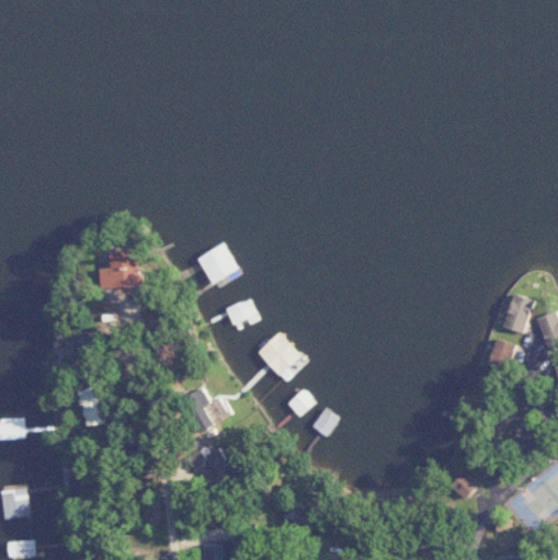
[(209,283),(239,271),(228,243),(198,256),(209,283)]
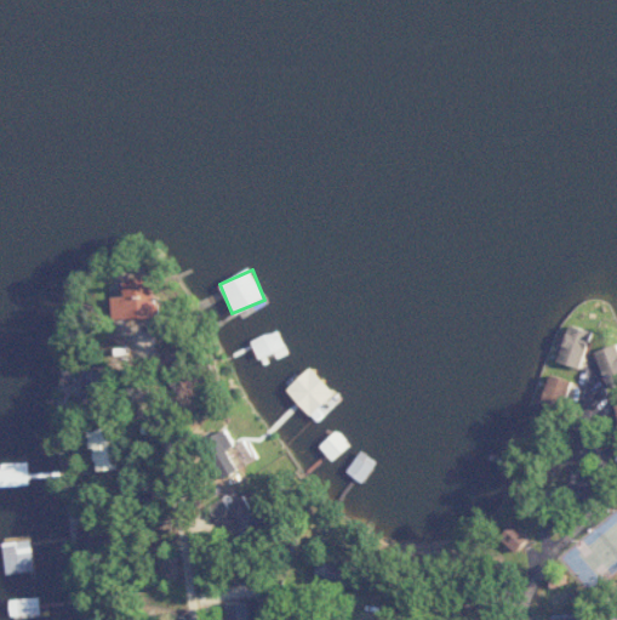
[(577,369),(588,331),(563,324),(553,362),(577,369)]
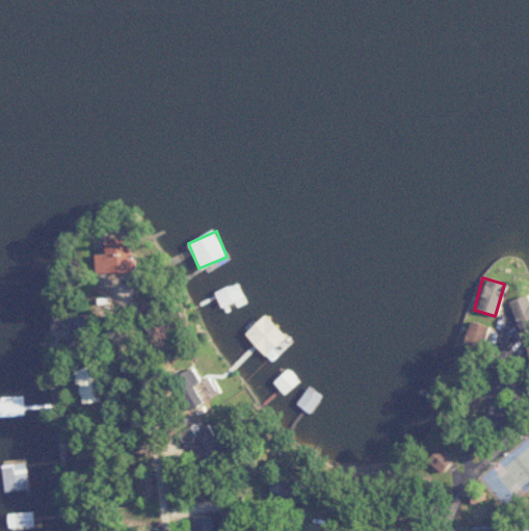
[(214,292),(220,308),(245,297),(239,283),(214,292)]
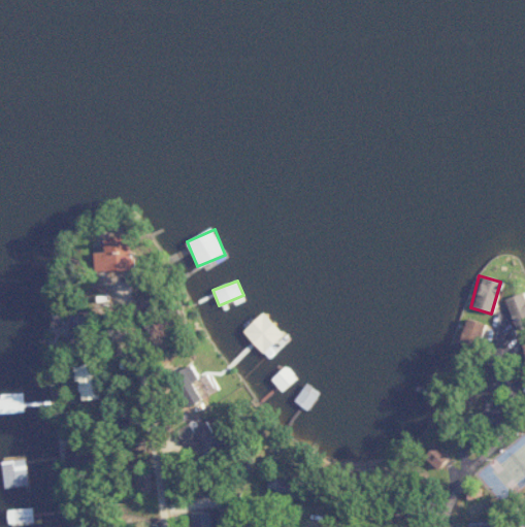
[(483,325),(465,319),(457,344),(473,350),(483,325)]
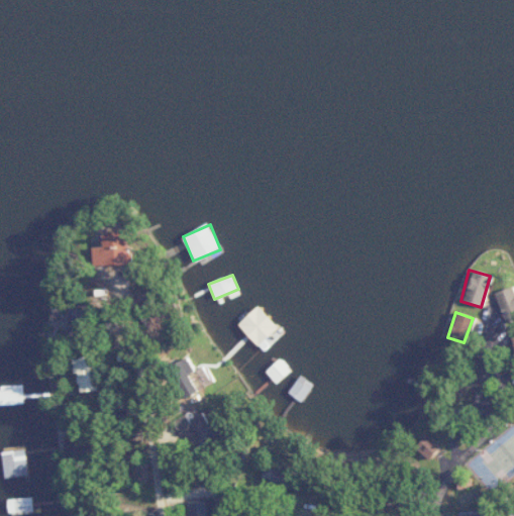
[(244,344),(263,331),(253,320),(236,333),(244,344)]
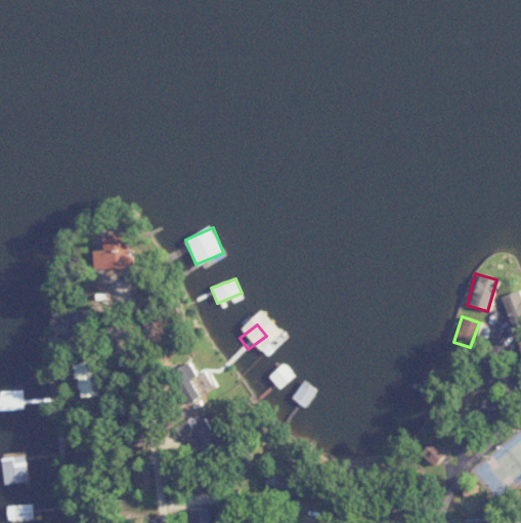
[(0,355),(16,355),(16,330),(0,330),(0,355)]
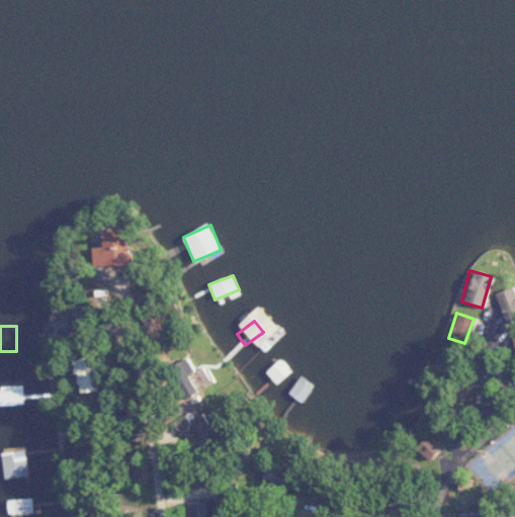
[(289,370),(278,359),(264,372),(275,383),(289,370)]
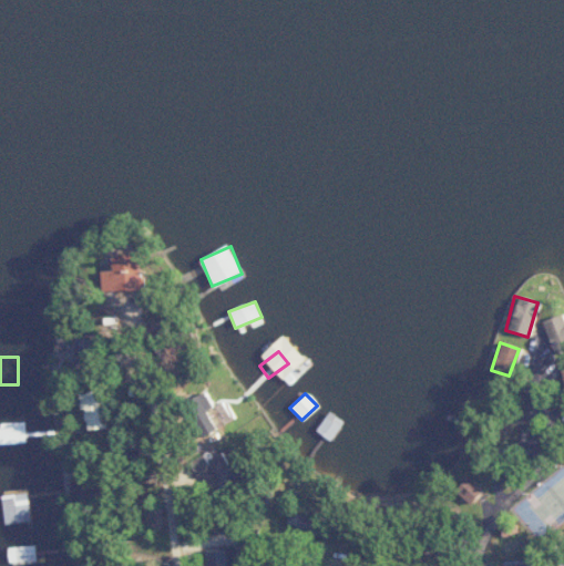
[(211,430),(194,397),(177,404),(194,439),(211,430)]
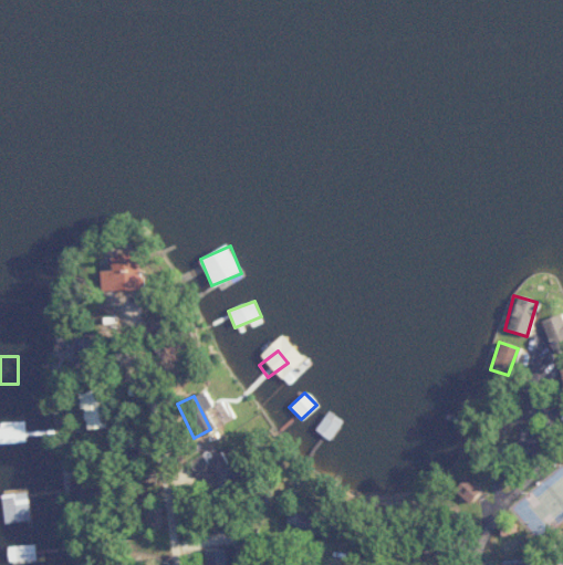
[(314,429),(327,439),(341,422),(329,412),(314,429)]
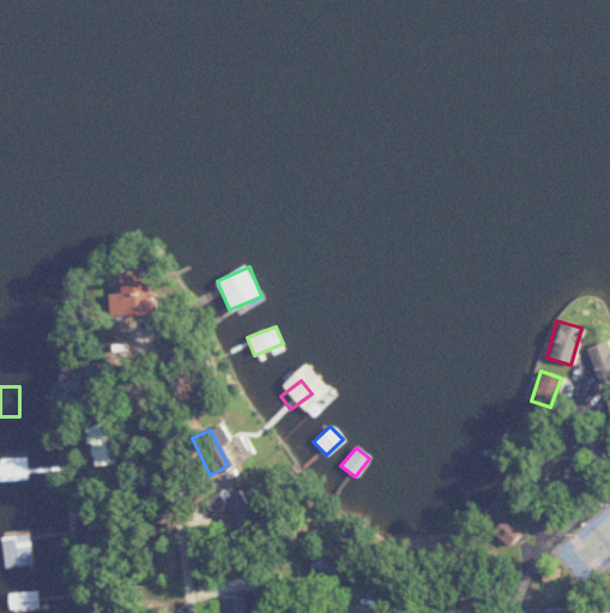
[(26,464),(0,463),(0,481),(26,481),(26,464)]
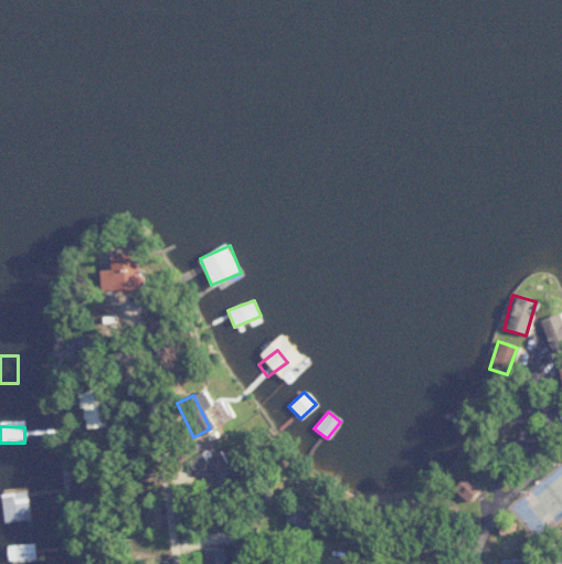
[(4,522),(31,520),(29,491),(2,493),(4,522)]
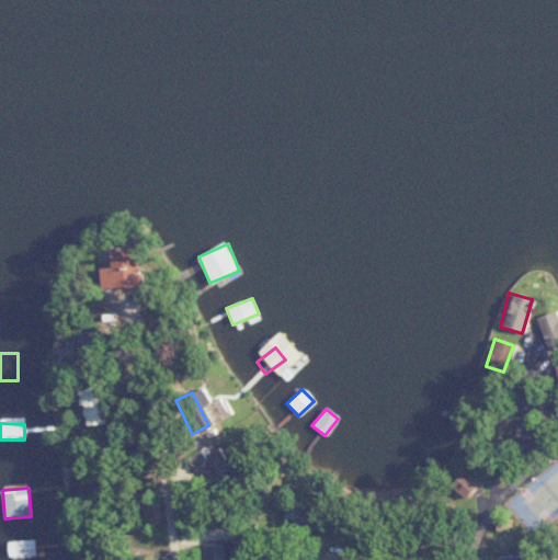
[(37,550),(37,537),(11,537),(11,550),(37,550)]
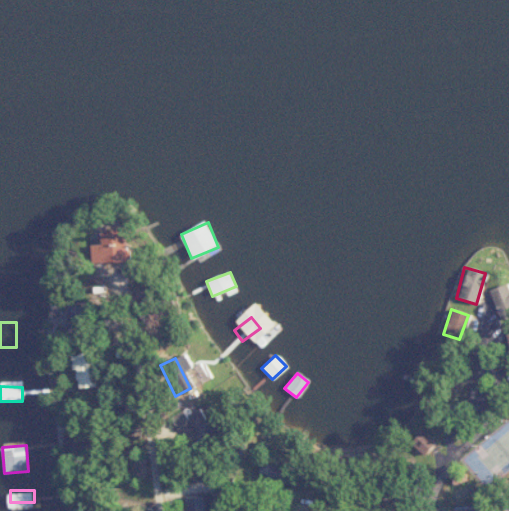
[(208,510),(208,495),(183,496),(183,510),(208,510)]
